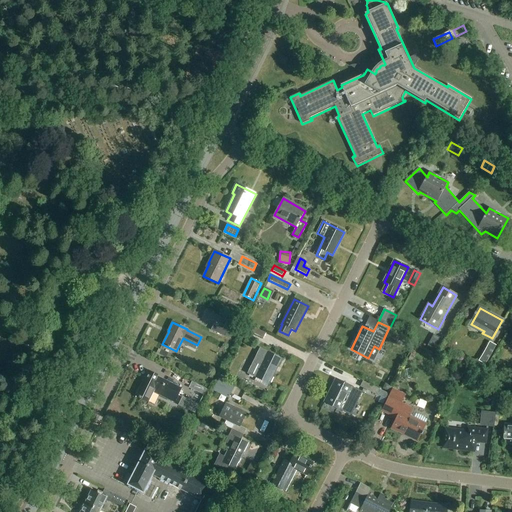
[(228,332),(214,325),(211,330),(225,338),(228,332)]
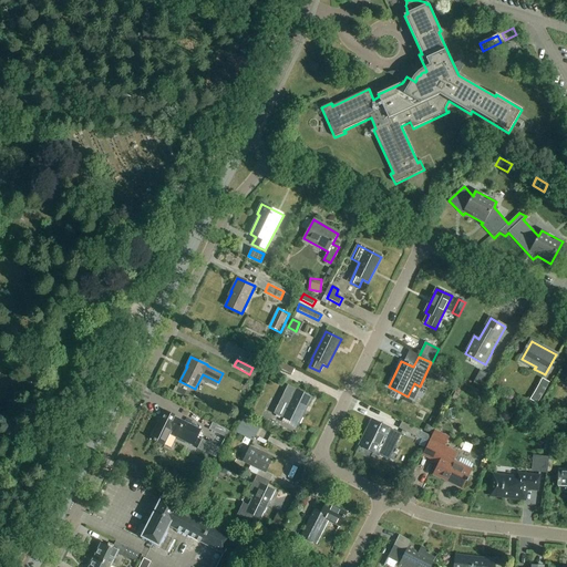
[(276,368),(291,375),(295,370),(278,362),(276,368)]
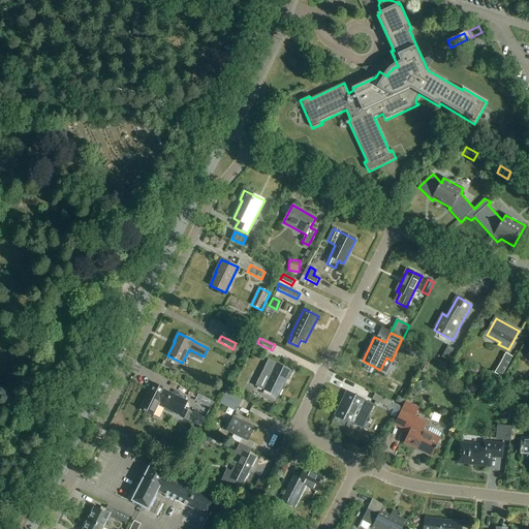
[(442,358),(452,363),(458,351),(448,346),(442,358)]
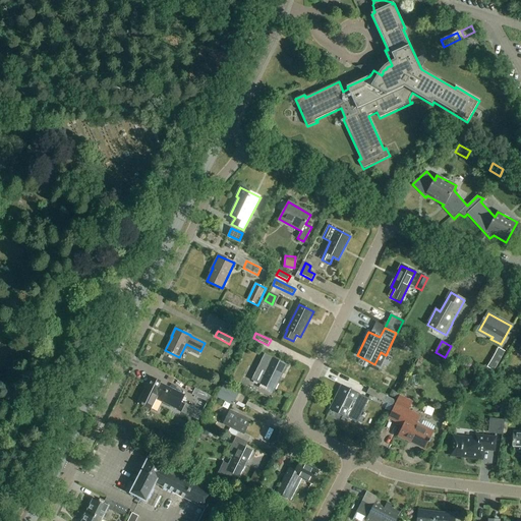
[(487,367),(494,371),(505,352),(499,348),(487,367)]
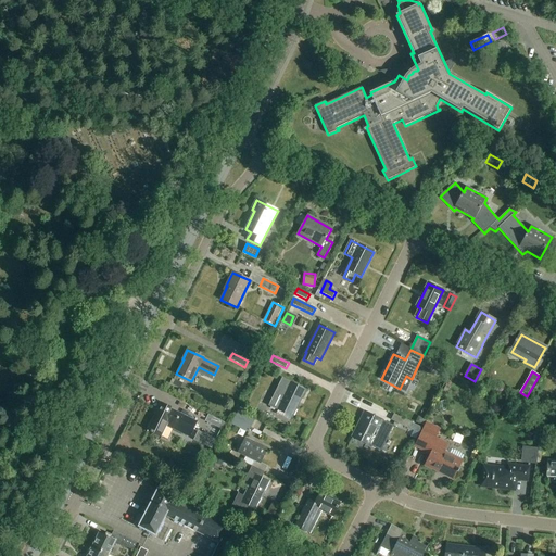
[(292,417),(305,390),(291,383),(291,382),(282,378),(268,406),(277,411),(292,417)]
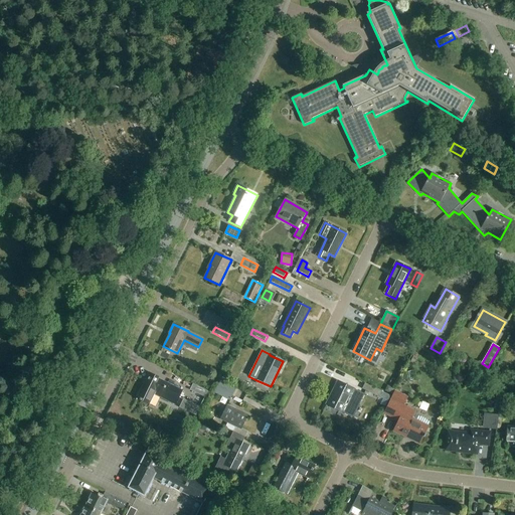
[(137,398),(149,404),(154,394),(176,405),(182,391),(158,380),(159,378),(149,374),(137,398)]
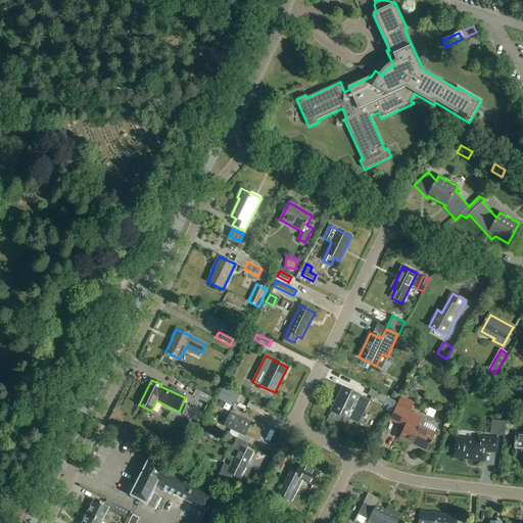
[(331,412),(345,419),(358,394),(343,387),(331,412)]
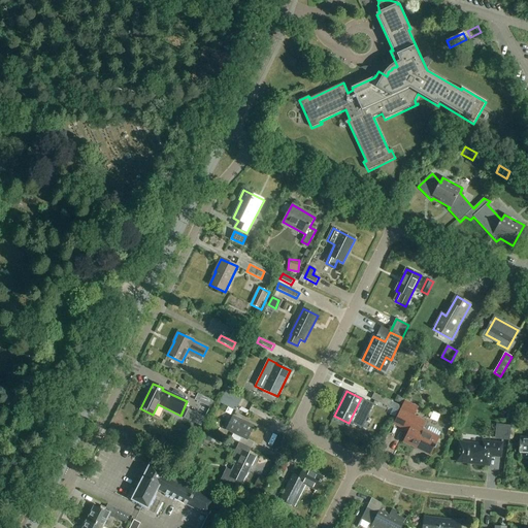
[(228,407),(234,396),(226,392),(220,403),(228,407)]
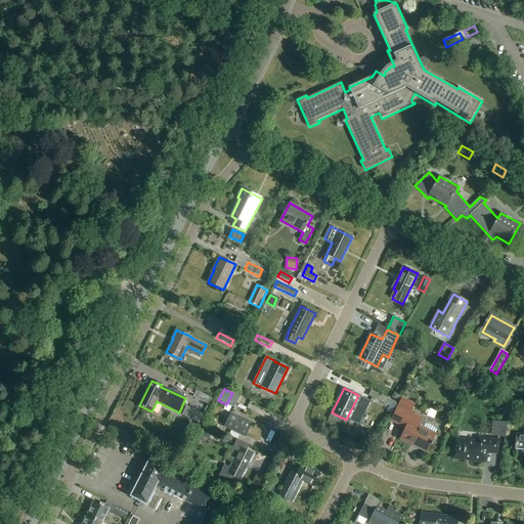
[(368,396),(386,404),(388,399),(372,391),(368,396)]
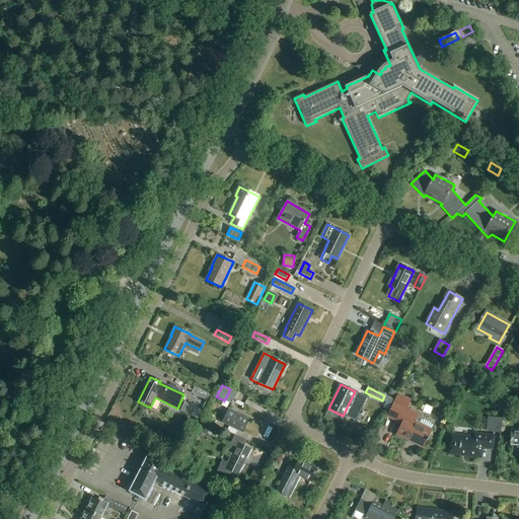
[(193,393),(207,400),(210,395),(195,388),(193,393)]
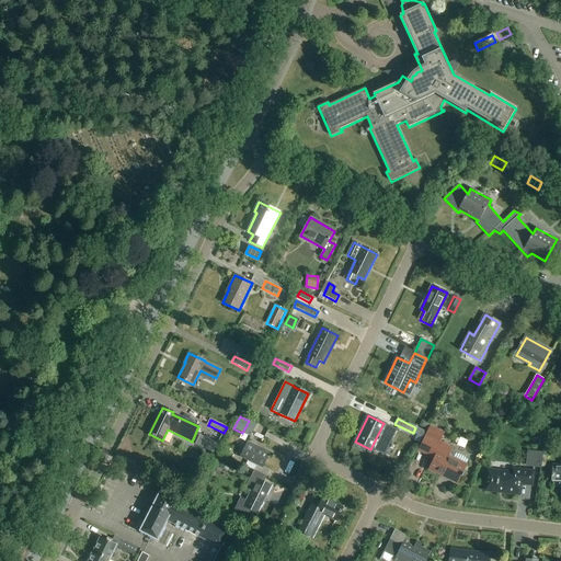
[(439,443),(444,434),(430,427),(418,451),(434,459),(428,470),(458,484),(467,466),(449,457),(453,449),(439,443)]
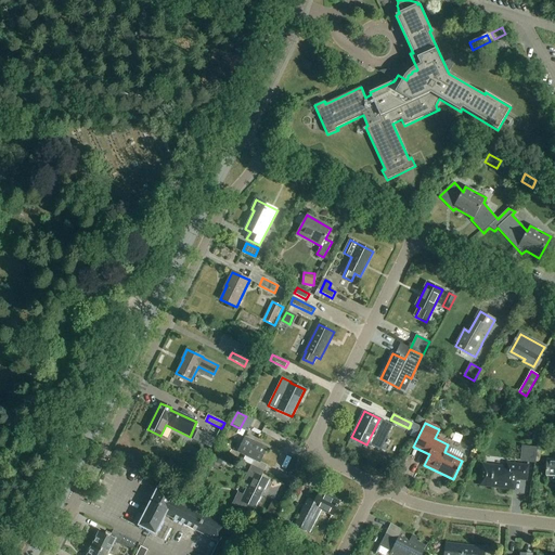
[(204,435),(199,443),(211,449),(216,440),(204,435)]
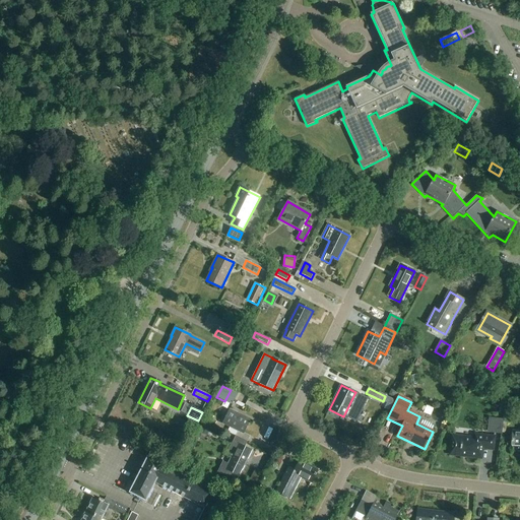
[(239,432),(236,437),(248,442),(250,437),(244,434),(250,420),(230,410),(223,424),(239,432)]
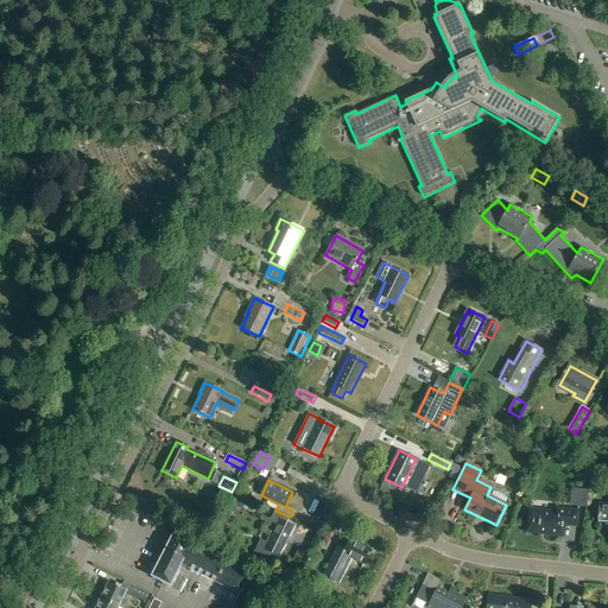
[(587,508),(589,491),(580,489),(578,507),(587,508)]
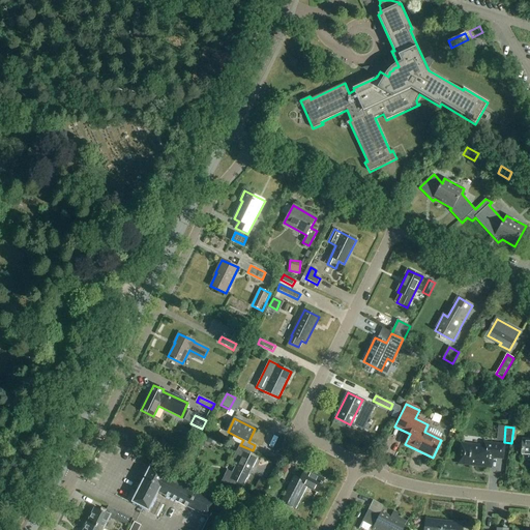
[(225,446),(228,439),(210,431),(205,442),(211,445),(212,441),(225,446)]
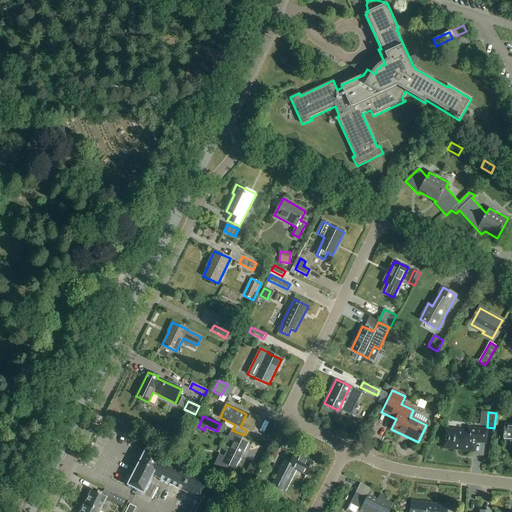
[(511,424),(504,424),(503,439),(511,440),(511,424)]
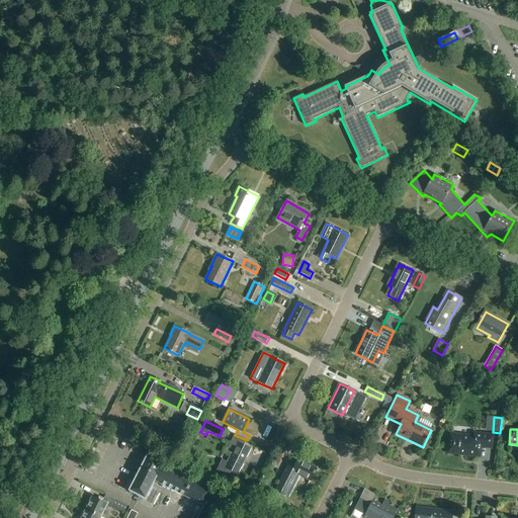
[(451,435),(449,453),(479,456),(480,447),(492,448),(493,435),(473,433),(473,437),(451,435)]
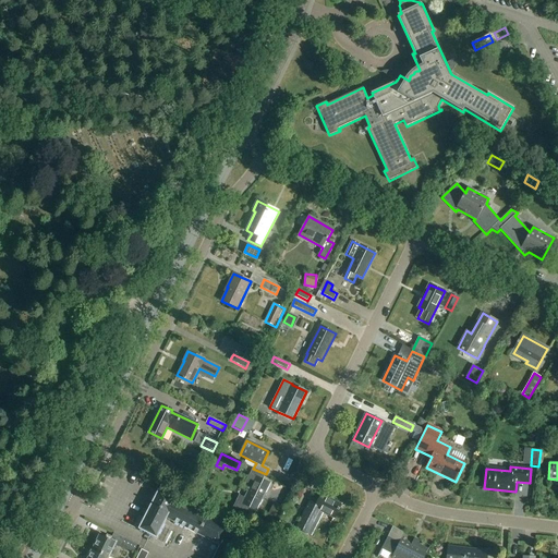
[(253,469),(245,483),(252,486),(245,498),(240,495),(233,508),(246,514),(250,508),(257,511),(270,484),(263,481),(266,474),(253,469)]
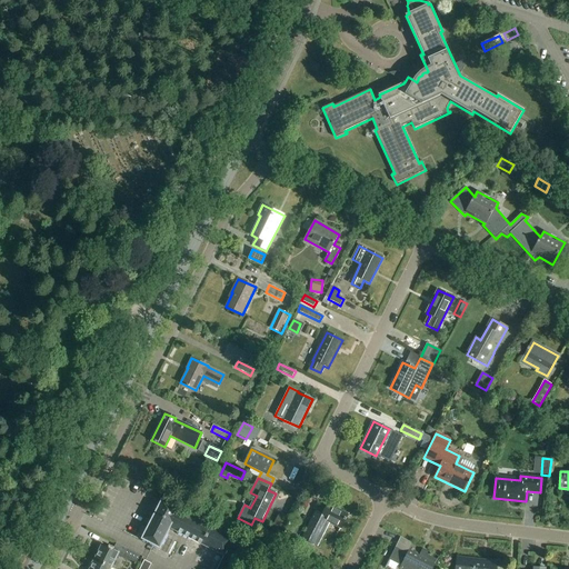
[(207,496),(200,507),(206,510),(211,499),(207,496)]
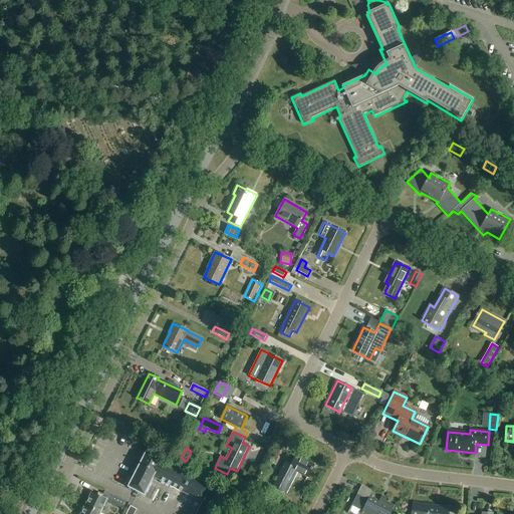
[(196,513),(135,513),(137,510),(131,507),(125,513),(211,513),(223,491),(212,485),(211,486),(162,461),(163,460),(147,452),(127,487),(145,496),(154,478),(202,503),(196,513)]
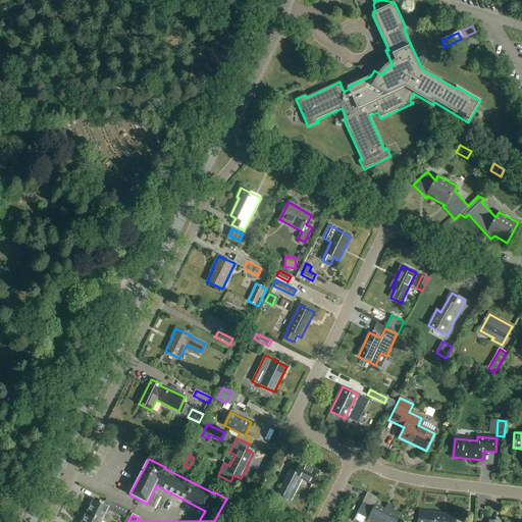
[(277,494),(291,502),(302,479),(313,485),(320,472),(301,463),(296,472),(291,469),(277,494)]
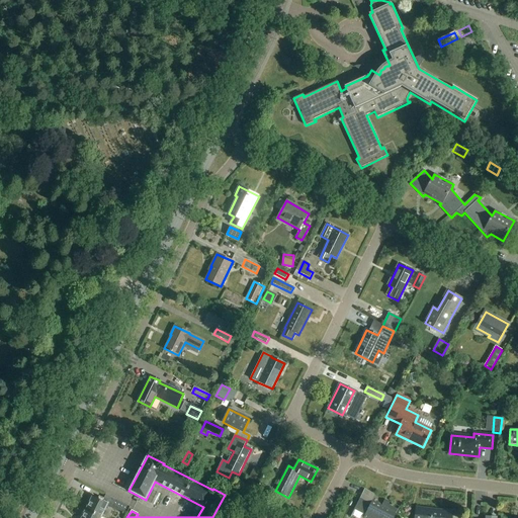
[(265,503),(271,492),(265,489),(259,500),(265,503)]
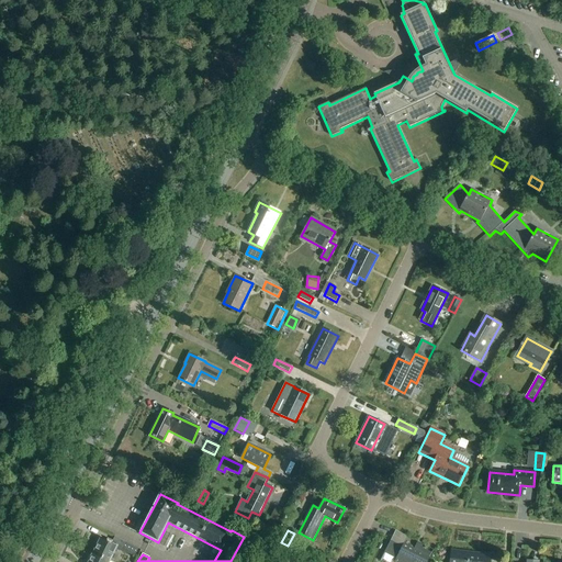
[(112,543),(101,538),(93,553),(110,561),(115,550),(135,557),(138,549),(115,537),(112,543)]
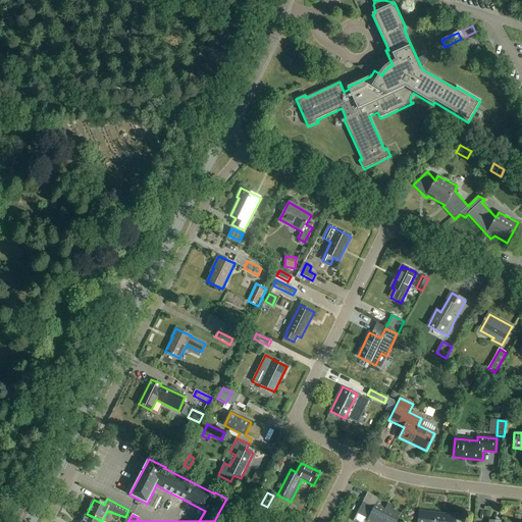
[(358,514),(368,520),(367,521),(396,521),(401,514),(392,510),(393,507),(387,505),(385,509),(376,505),(373,509),(363,504),(358,514)]
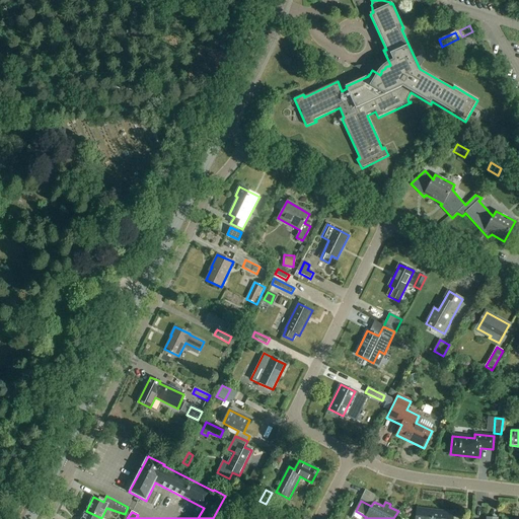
[(415,518),(452,518),(453,513),(417,509),(415,518)]
